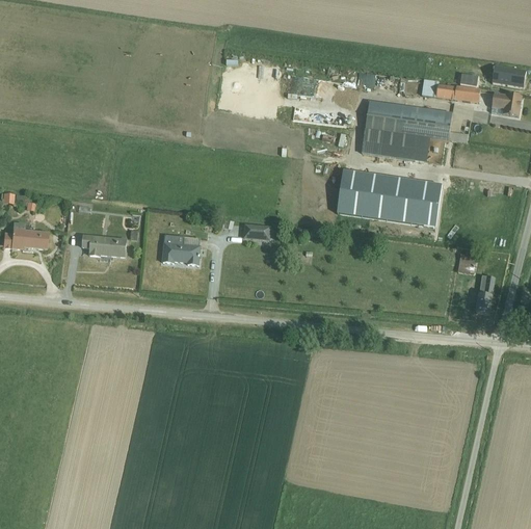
[(423,78),(421,95),(478,102),(479,88),(437,83),(439,80),(423,78)]
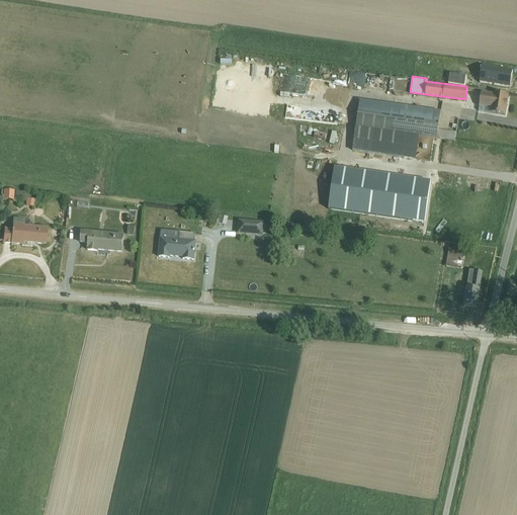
[(481,90),(478,108),(504,112),(508,92),(492,90),(491,91),(481,90)]
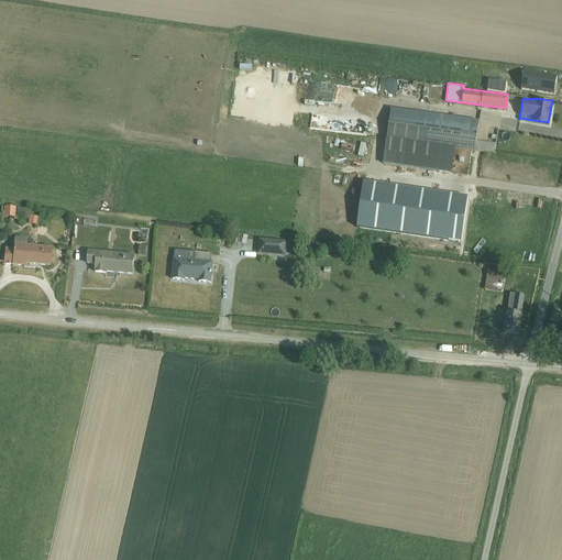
[(390,106),(382,162),(451,169),(453,147),(473,150),(473,147),(493,150),(495,141),(475,138),(478,118),(390,106)]
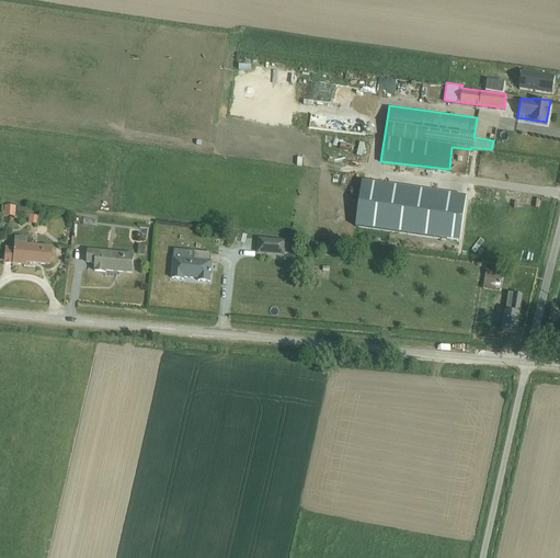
[(368,135),(370,123),(333,117),(331,129),(368,135)]
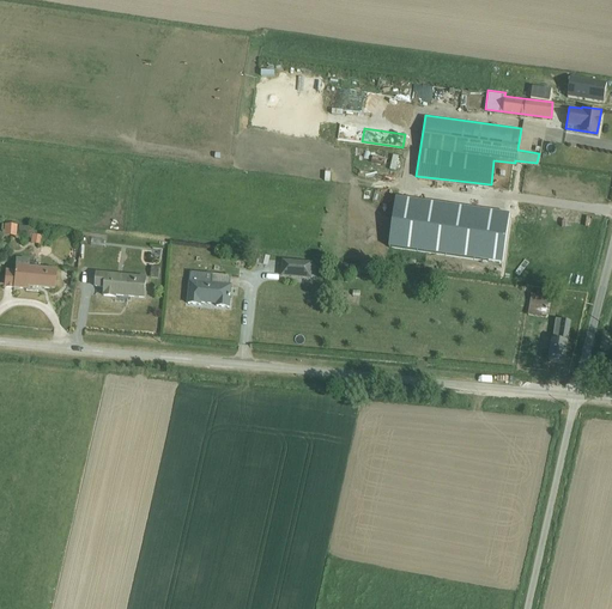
[(361,150),(361,162),(376,163),(376,151),(361,150)]
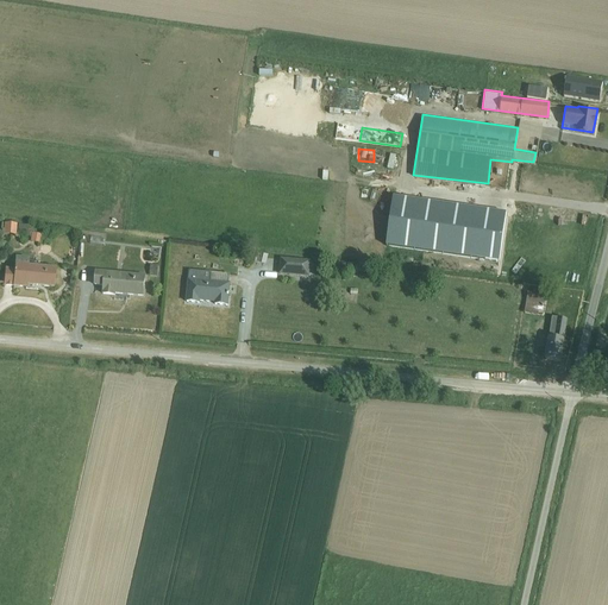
[(371,186),(373,177),(361,175),(359,183),(371,186)]
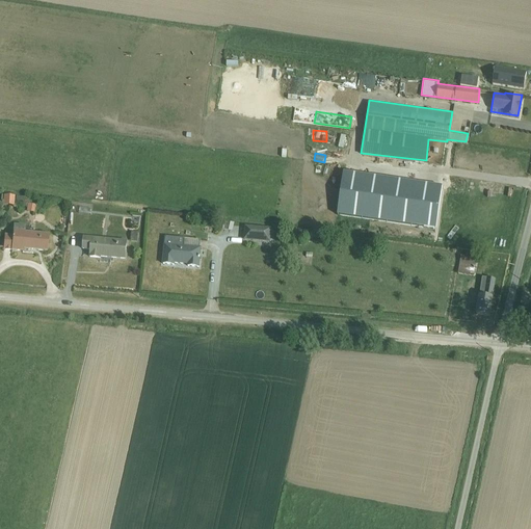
[(342,169),(336,213),(435,227),(442,184),(342,169)]
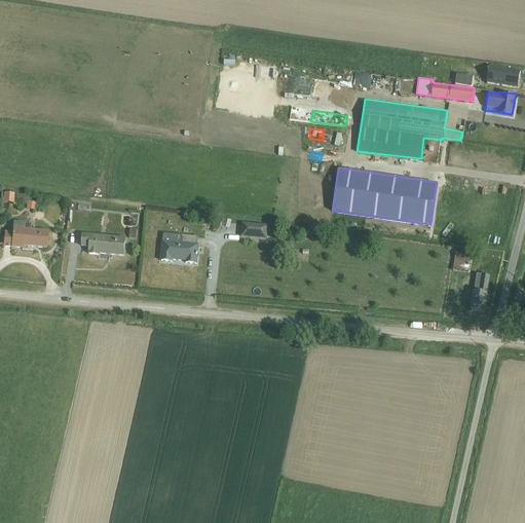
[(0,190),(0,200),(12,201),(13,191),(0,190)]
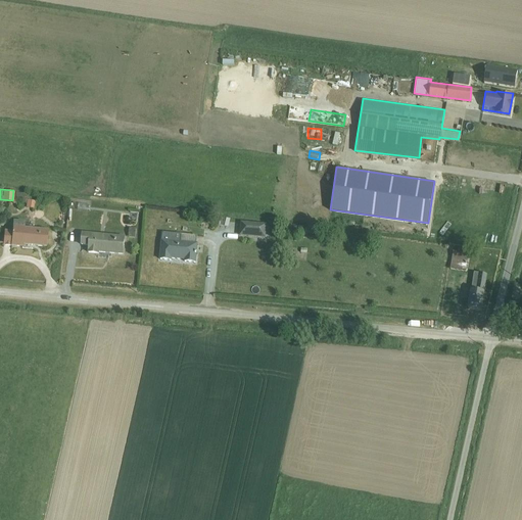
[(78,203),(78,201),(79,195),(69,194),(68,202),(78,203)]
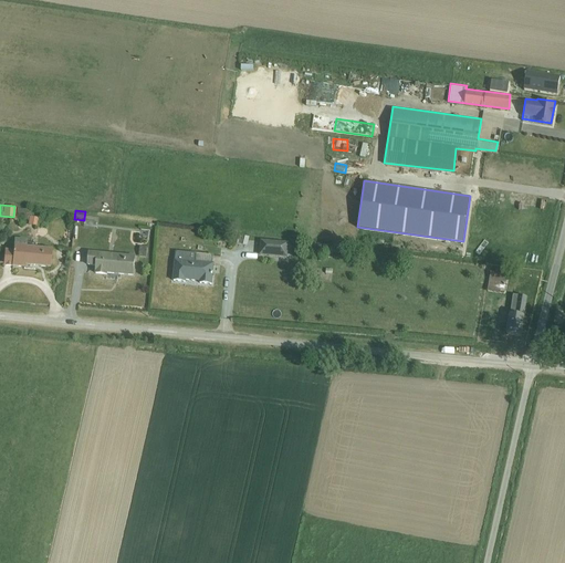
[(29,215),(27,222),(37,223),(38,216),(29,215)]
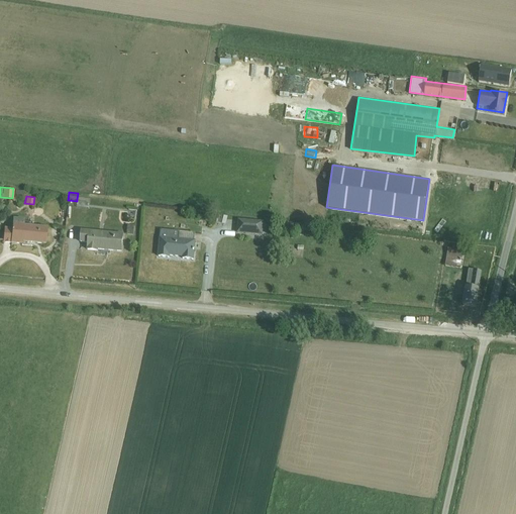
[(4,225),(2,239),(21,241),(21,239),(44,241),(46,225),(23,223),(23,217),(12,216),(11,226),(4,225)]
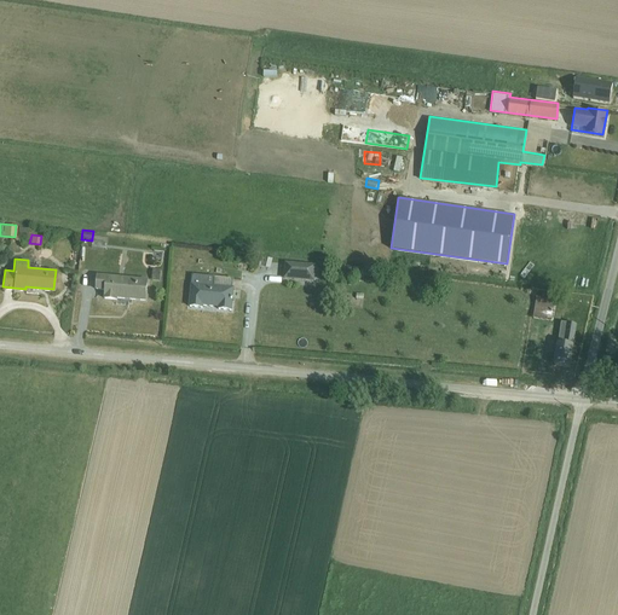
[(283,260),(282,276),(313,279),(315,262),(283,260)]
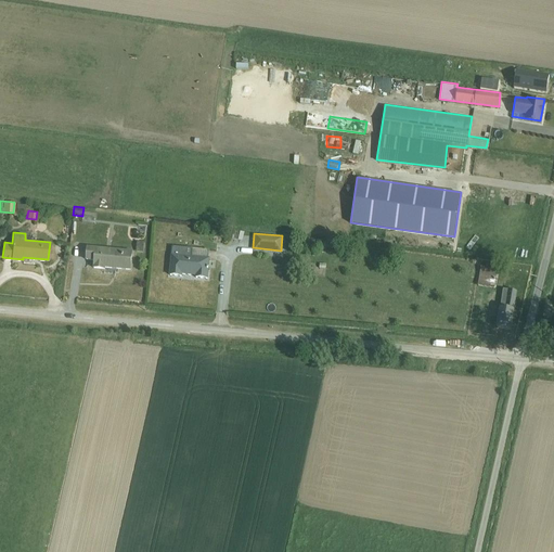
[(87,244),(86,257),(93,257),(93,266),(103,267),(104,265),(129,267),(131,248),(87,244)]
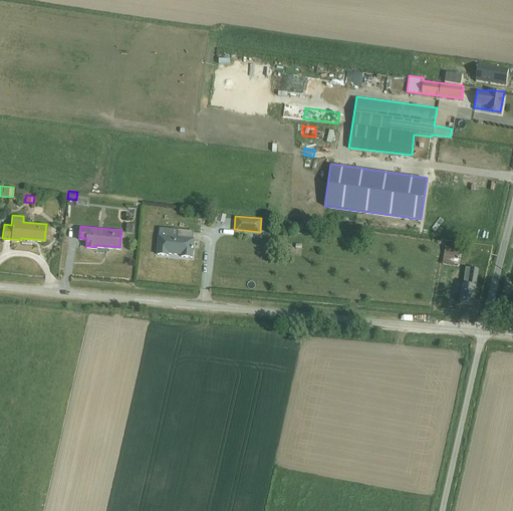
[(159,226),(157,252),(168,253),(168,251),(181,253),(181,255),(191,255),(193,229),(159,226)]
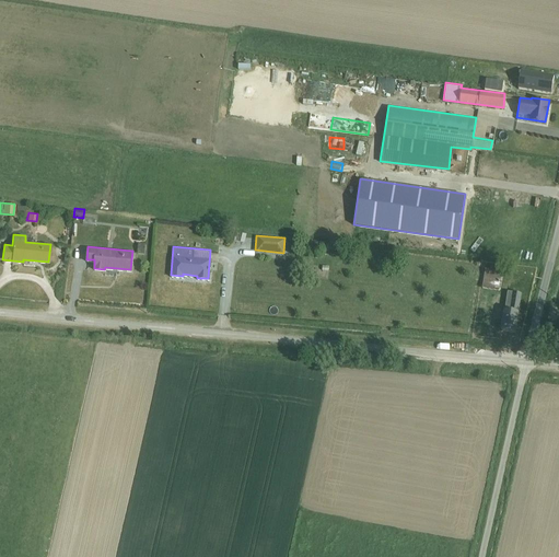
[(484,267),(481,286),(498,288),(501,269),(484,267)]
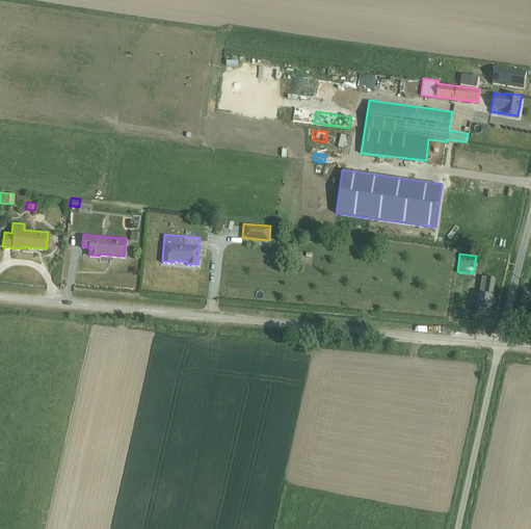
[(481,274),(476,312),(488,314),(494,276),(481,274)]
